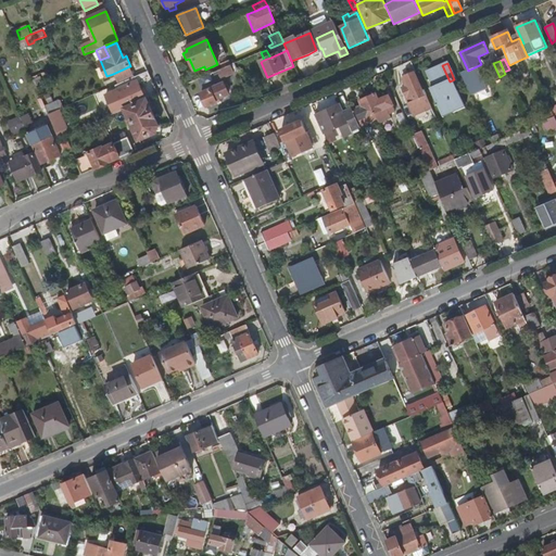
[(500,77),(493,63),(488,65),(493,79),(500,77)]
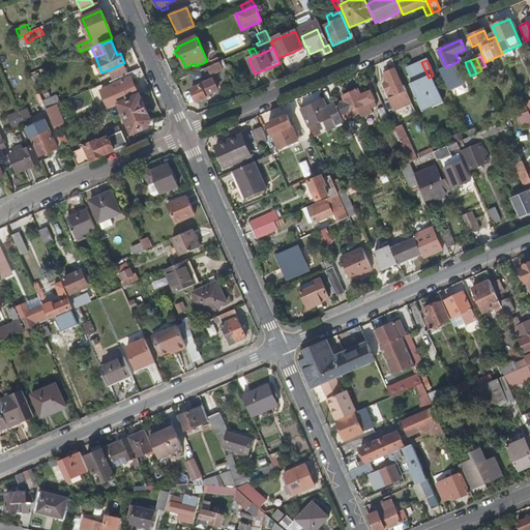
[(429,78),(421,62),(412,66),(414,69),(407,72),(411,84),(408,85),(420,110),(439,101),(437,97),(429,78)]
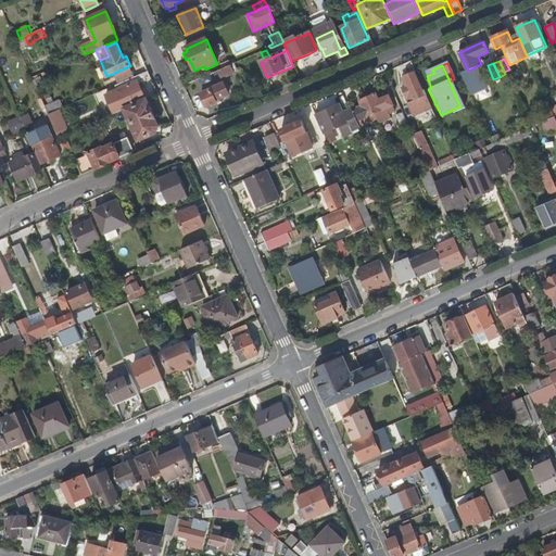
[(134,76),(129,66),(113,74),(117,84),(134,76)]
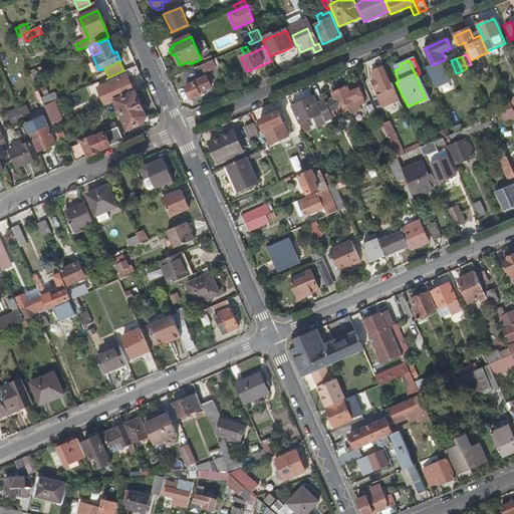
[(206,64),(202,65),(205,73),(215,68),(212,61),(206,64)]
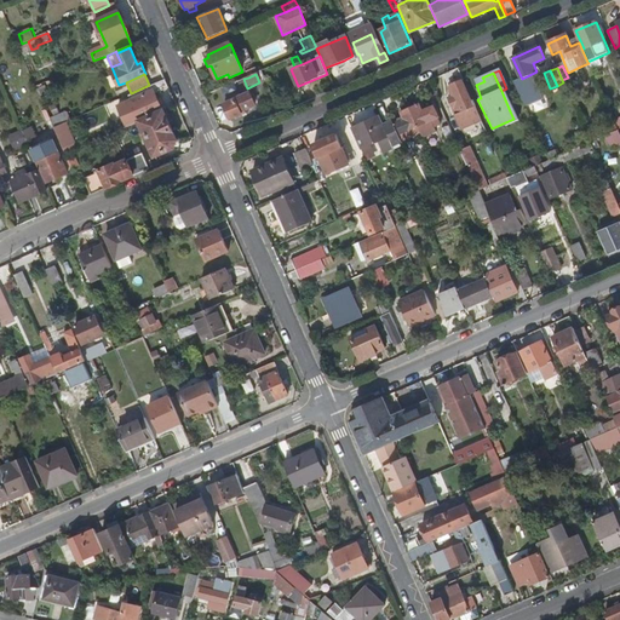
[(139,122),(161,112),(154,95),(168,89),(164,80),(127,96),(130,101),(116,107),(126,127),(139,122)]
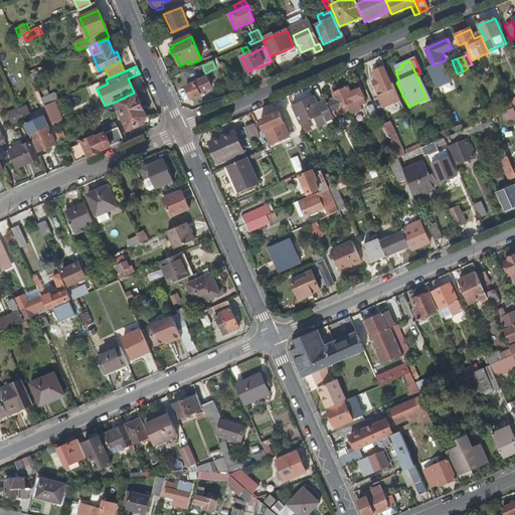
[(383,67),(375,70),(378,79),(374,81),(384,104),(396,99),(383,67)]
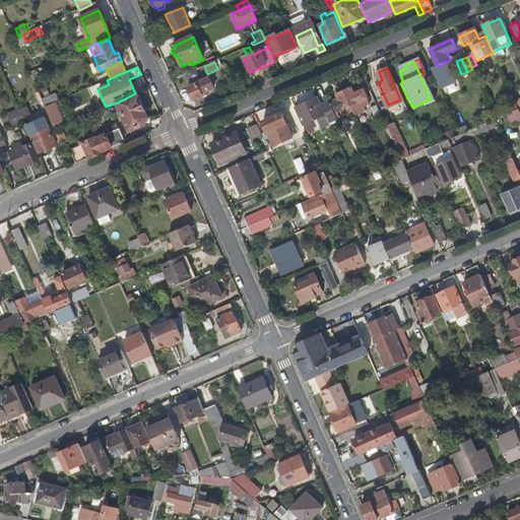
[(38,71),(30,74),(33,80),(40,77),(38,71)]
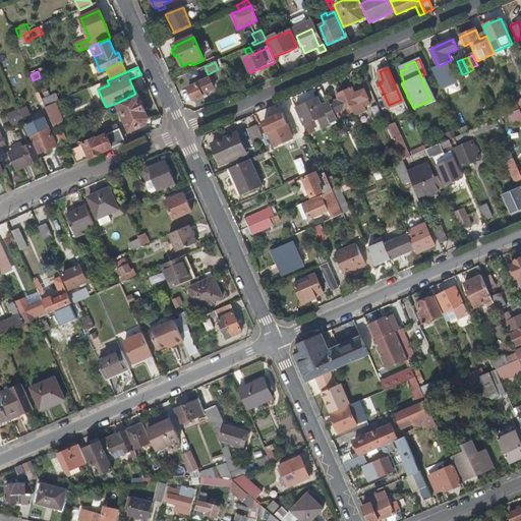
[(195,84),(187,89),(192,101),(201,97),(200,95),(213,89),(209,78),(201,82),(195,84)]
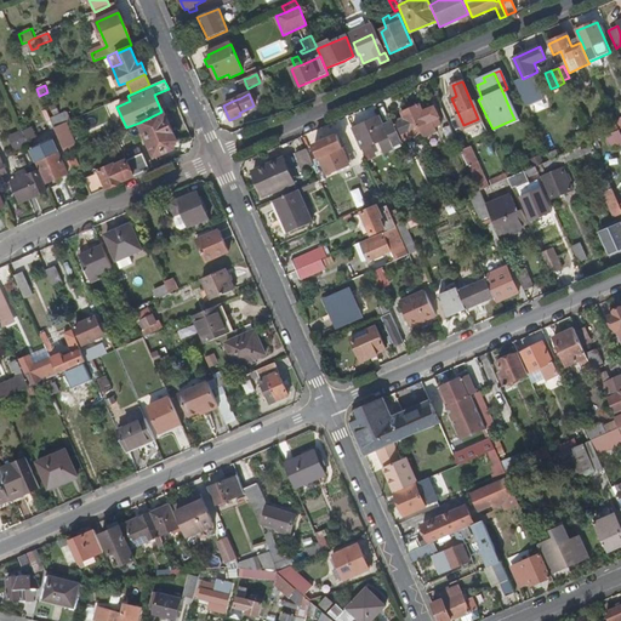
[(56,103),(49,107),(53,115),(60,113),(56,103)]
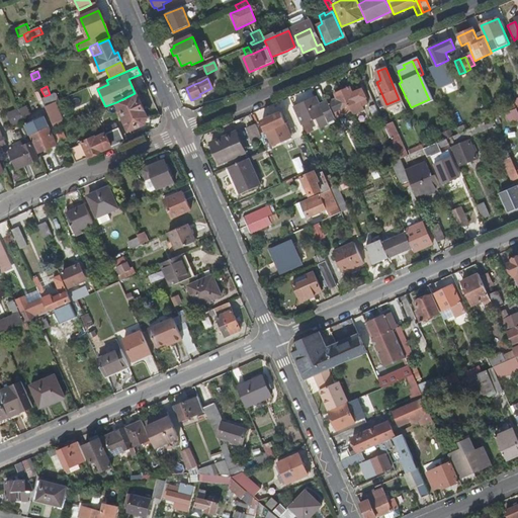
[(349,88),(342,91),(349,105),(354,116),(365,111),(363,108),(368,105),(365,98),(361,90),(352,94),(349,88)]
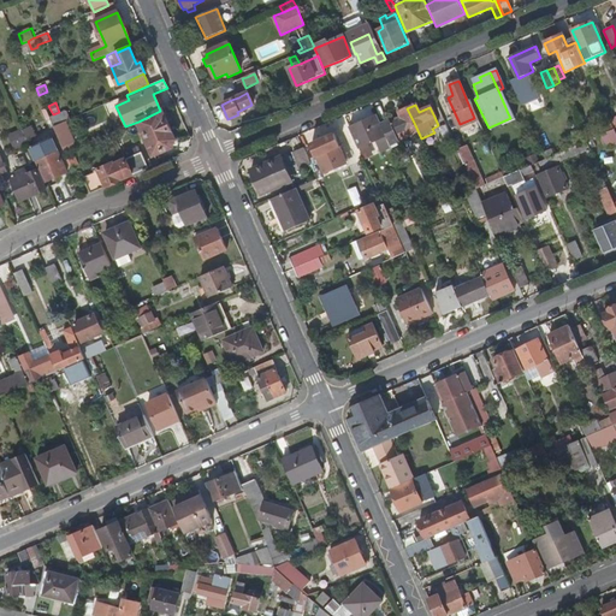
[(415,125),(407,108),(398,112),(401,119),(391,124),(390,120),(381,124),(388,138),(392,148),(400,144),(400,143),(396,134),(410,128),(415,125)]
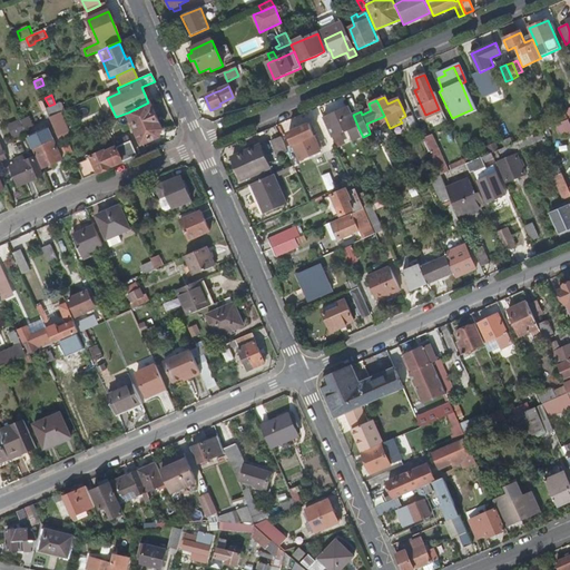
[(160,131),(148,102),(128,112),(130,118),(128,119),(130,125),(134,124),(143,143),(156,137),(159,136),(160,131)]
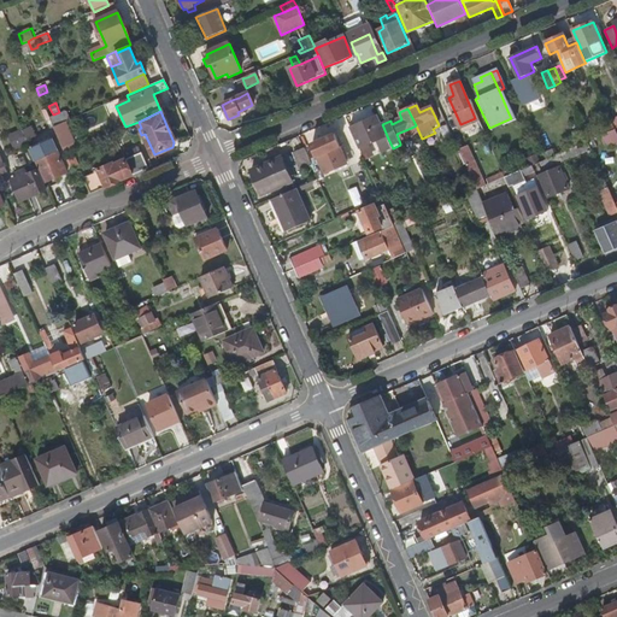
[(63,123),(70,121),(66,112),(50,119),(53,128),(63,123)]
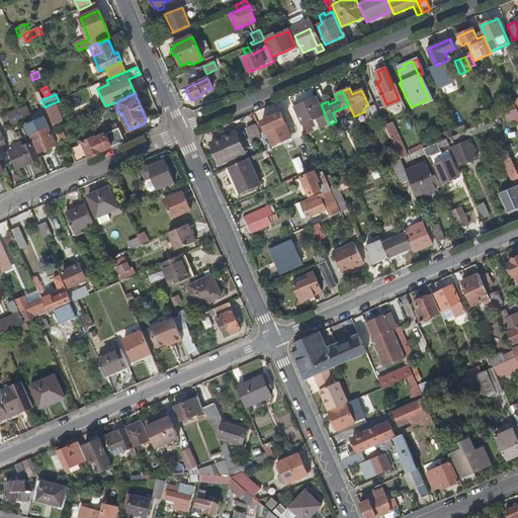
[(318,98),(294,108),(303,126),(317,119),(326,116),(321,104),(318,98)]
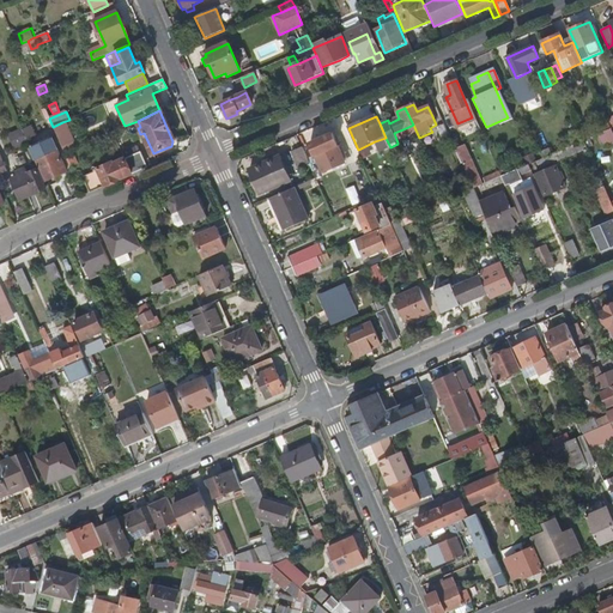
[(308,141),(334,128),(331,120),(304,132),(308,141)]
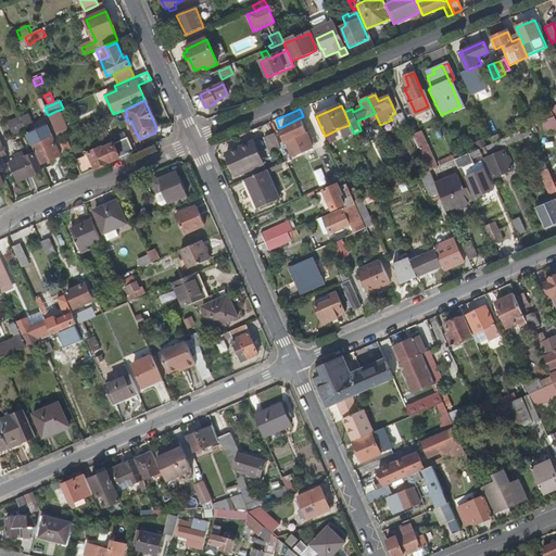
[(57,111),(48,115),(55,133),(64,129),(57,111)]
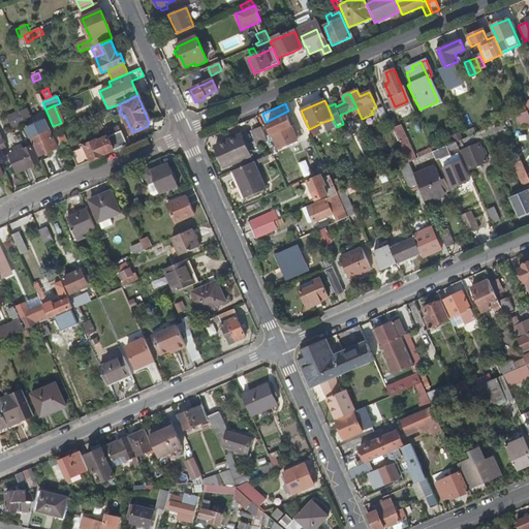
[(27,106),(18,111),(23,121),(32,116),(27,106)]
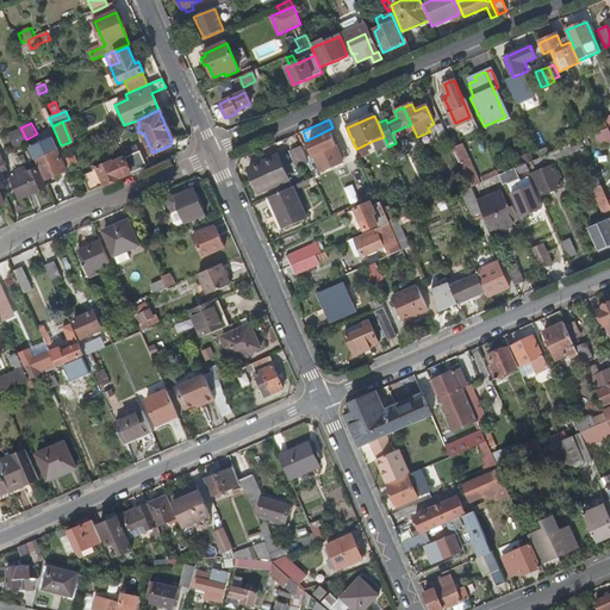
[(578,135),(582,142),(595,136),(609,130),(605,123),(578,135)]
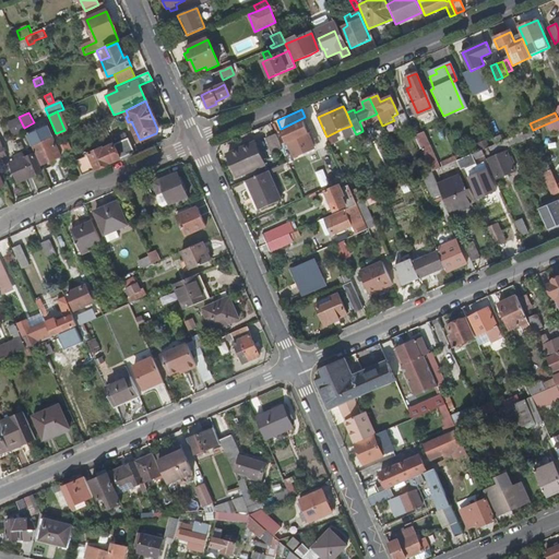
[(403,131),(412,127),(406,114),(397,118),(403,131)]
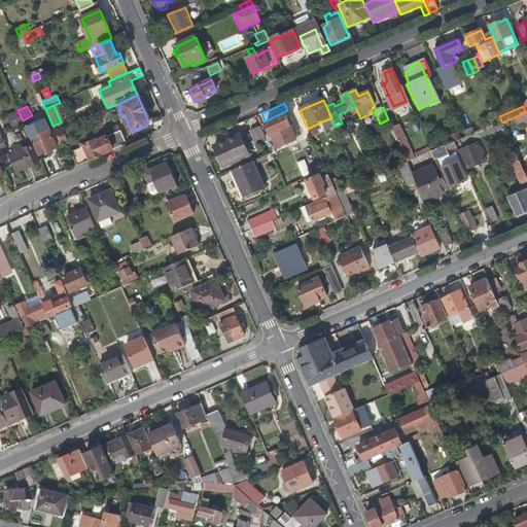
[(351,109),(339,114),(342,123),(354,116),(351,109)]
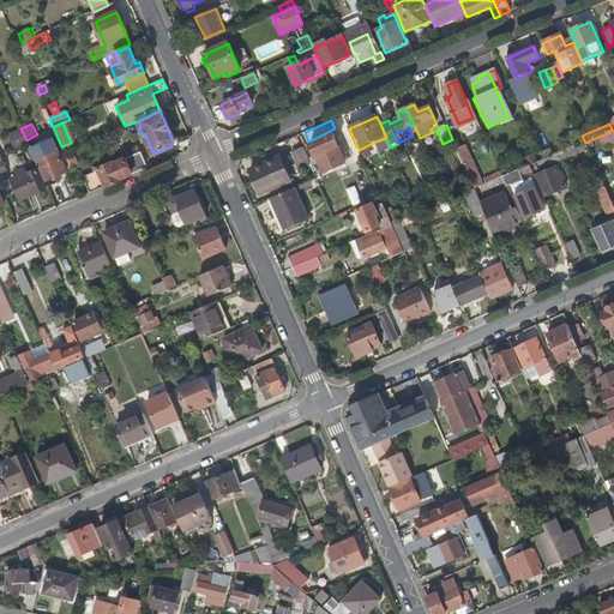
[(20,128),(7,134),(13,150),(28,144),(26,140),(20,128)]
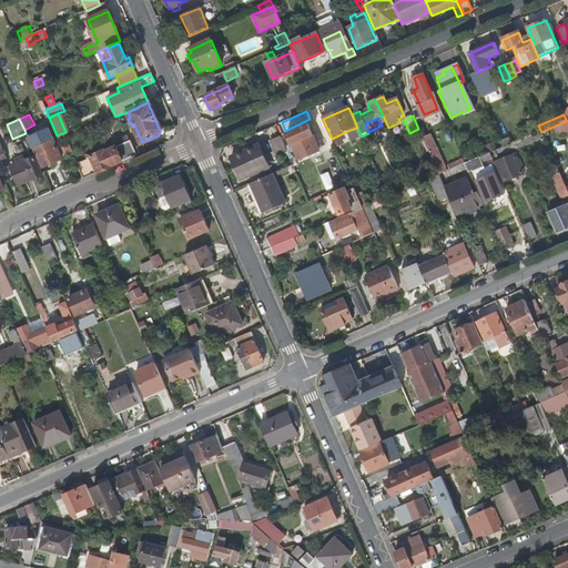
[(567,134),(567,123),(567,121),(554,127),(559,139),(567,134)]
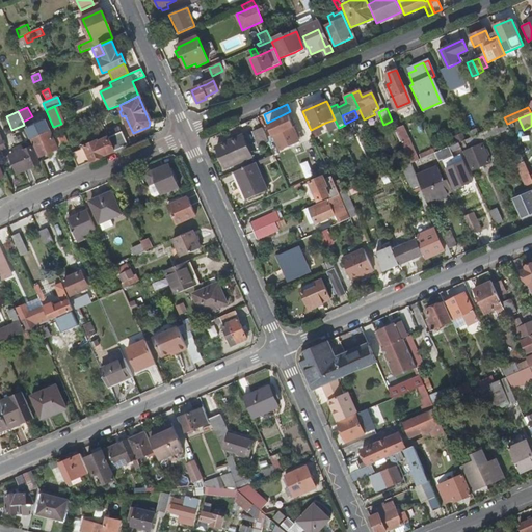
[(289,116),(270,124),(274,134),(282,149),(300,140),(294,127),(289,116)]
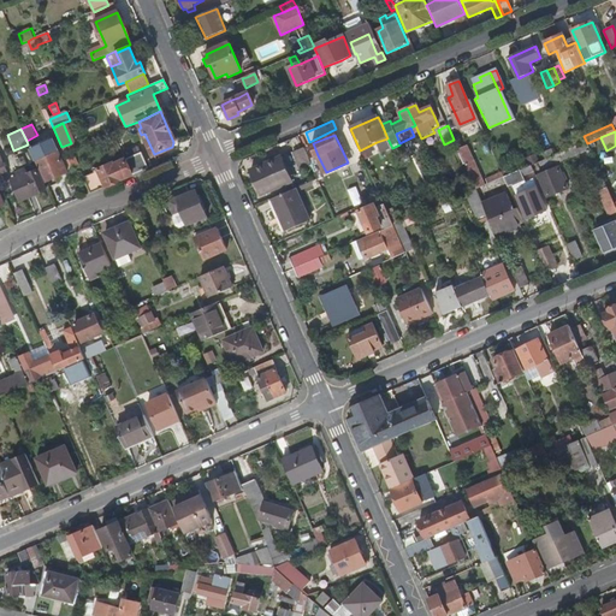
[(392,148),(388,138),(377,142),(381,153),(392,148)]
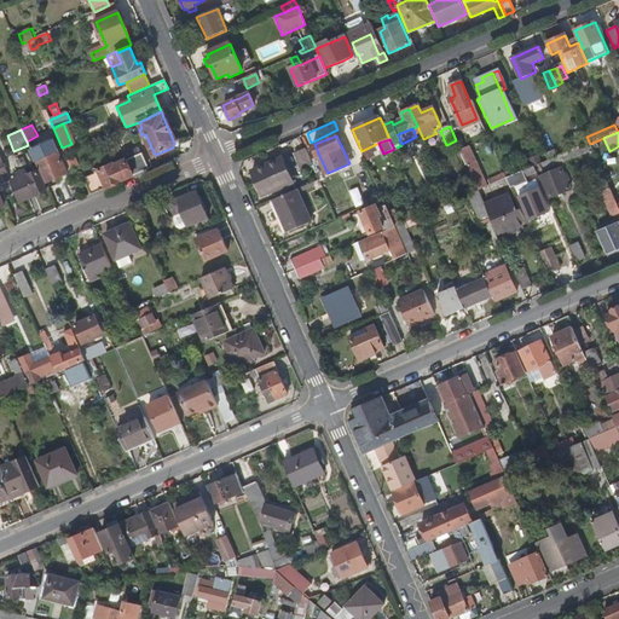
[(55,143),(34,151),(47,184),(69,174),(55,143)]
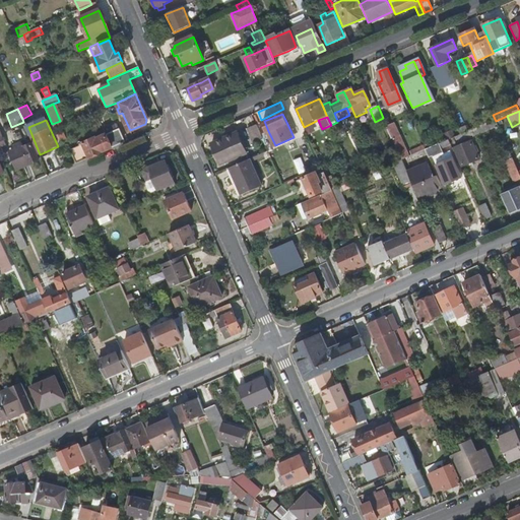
[(497,124),(496,121),(472,131),(474,135),(475,138),(495,129),(496,131),(500,129),(497,124)]
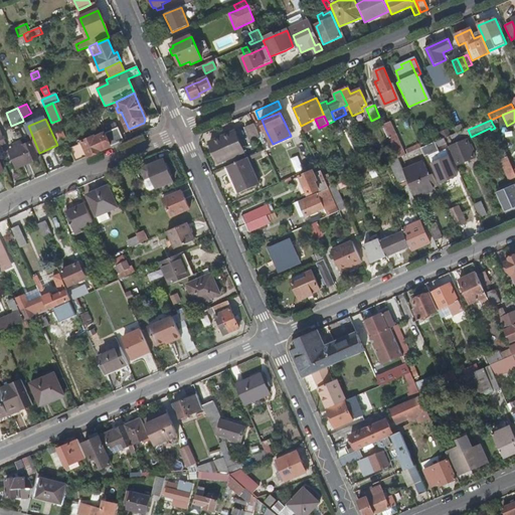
[(106,134),(118,129),(116,125),(104,130),(106,134)]
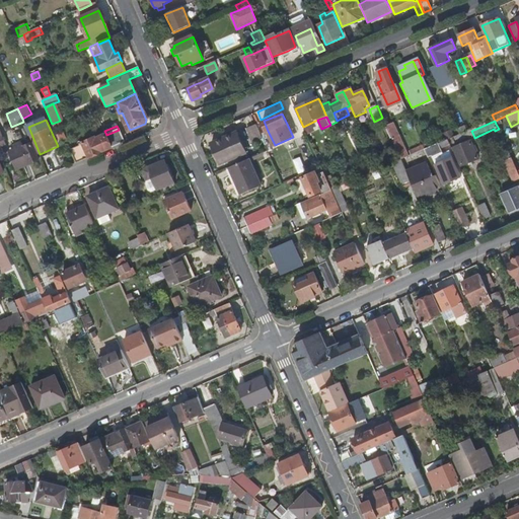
[(262,140),(255,126),(245,130),(251,144),(262,140)]
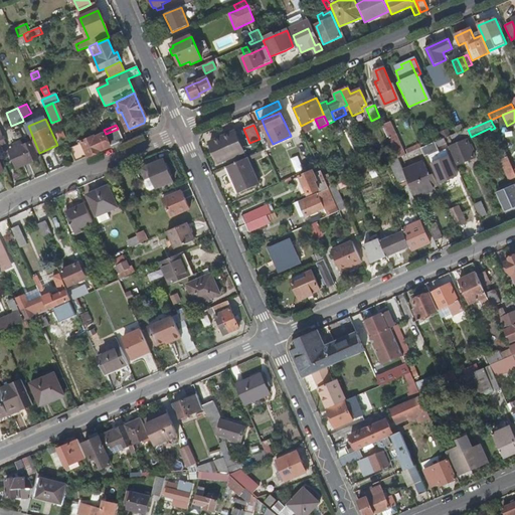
[(398,160),(405,157),(391,125),(384,128),(398,160)]
